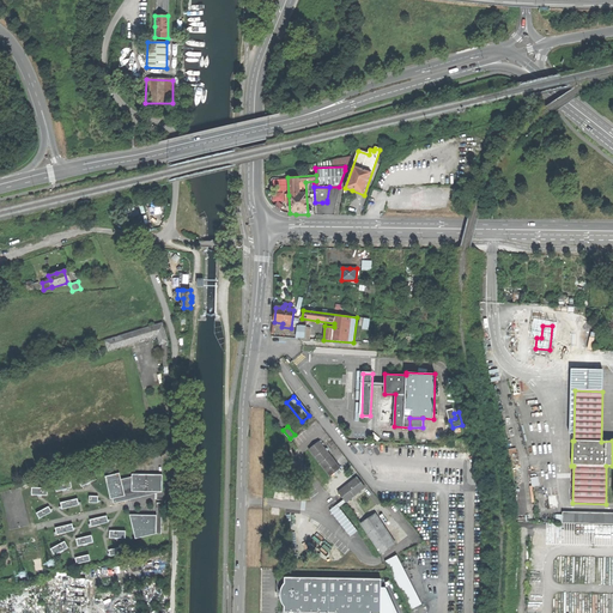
[(171,441),(171,439),(169,430),(159,432),(161,443),(171,441)]
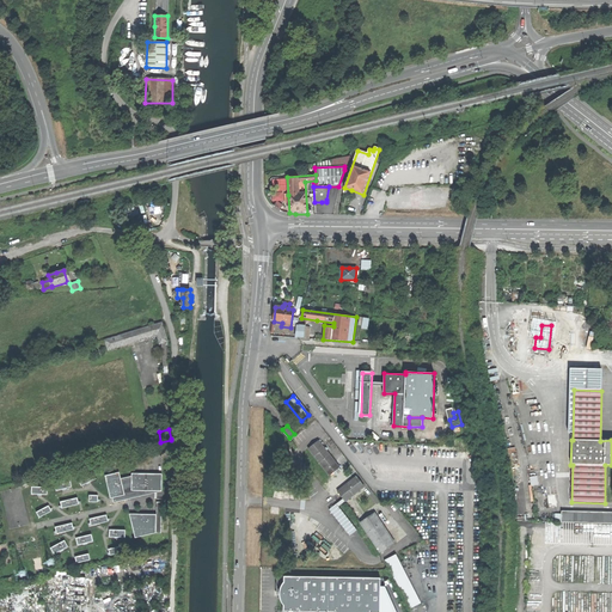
[(329,476),(340,467),(319,441),(308,448),(329,476)]
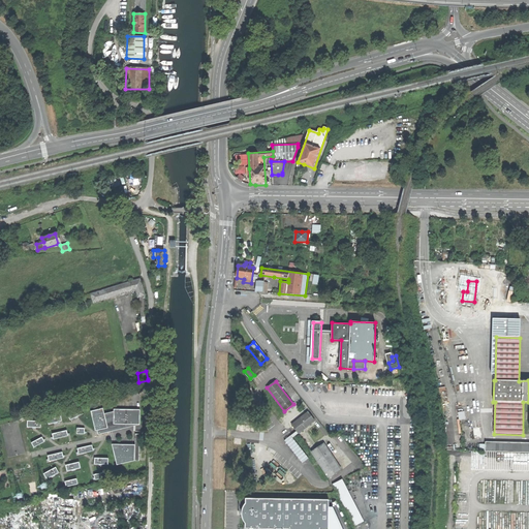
[(69,415),(72,421),(83,414),(81,409),(69,415)]
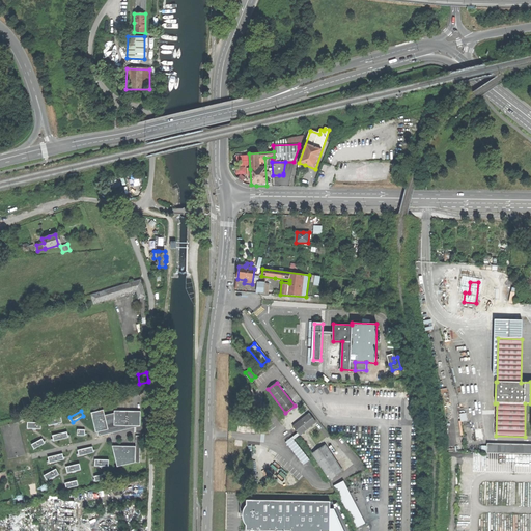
[(104,411),(92,414),(98,432),(99,432),(109,429),(106,416),(104,411)]
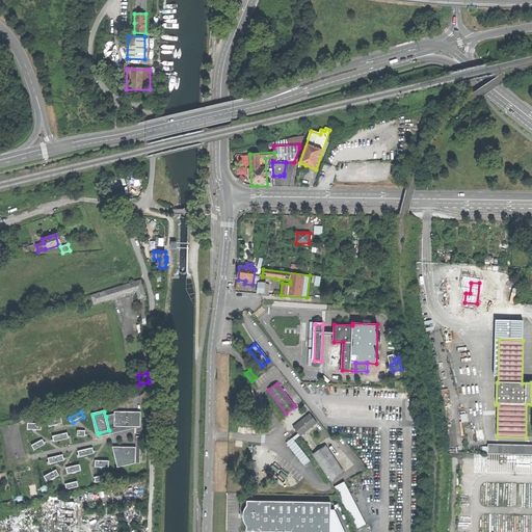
[(115,415),(115,427),(141,427),(141,413),(115,413),(115,415)]
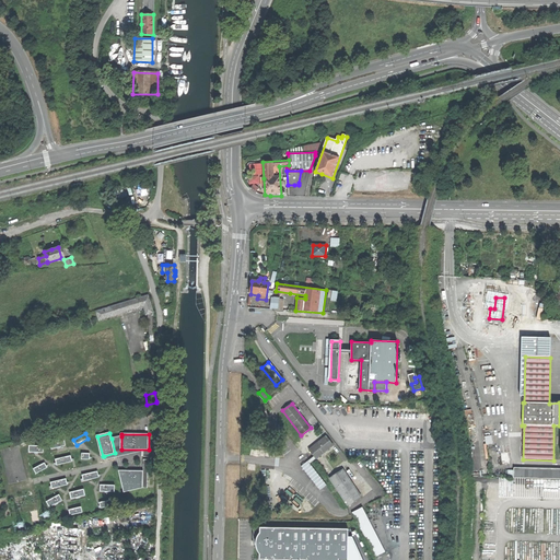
[(316,459),(334,445),(326,435),(308,450),(314,456),(301,466),(321,490),(327,485),(310,464),(315,459),(316,459)]
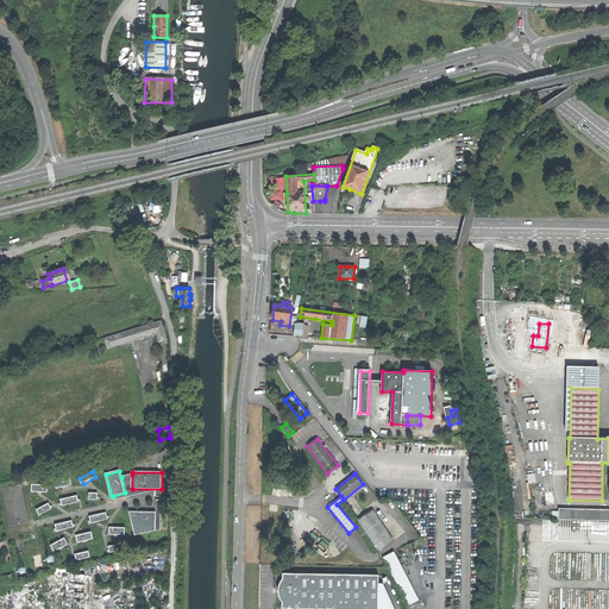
[(132,475),(121,477),(125,493),(113,496),(114,501),(162,489),(132,489),(132,475)]
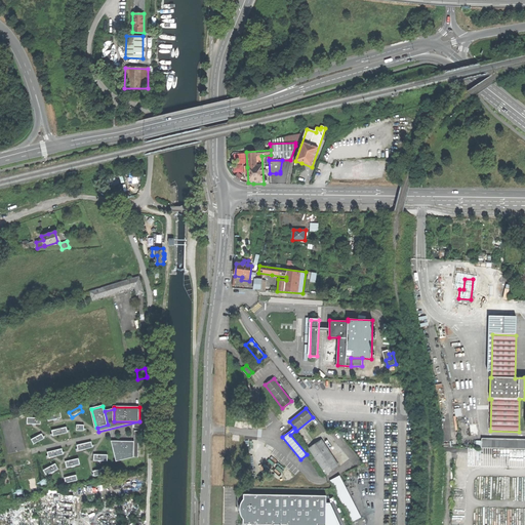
[(478,423),(478,422),(477,417),(465,418),(467,426),(478,423)]
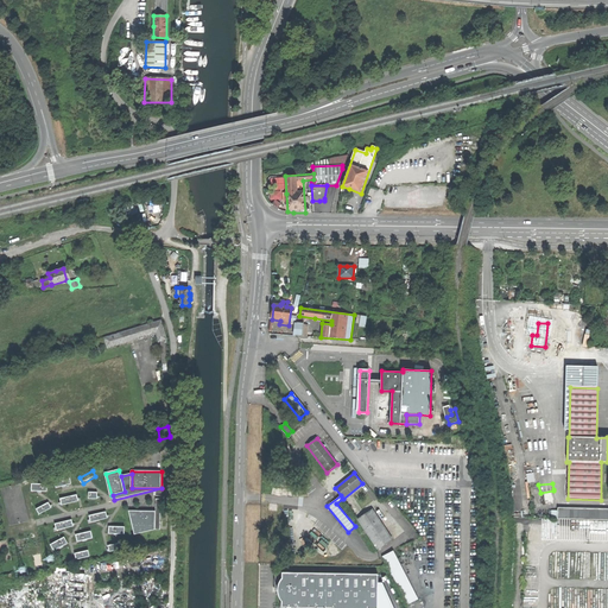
[(358,515),(360,513),(349,498),(343,501),(355,517),(358,515)]
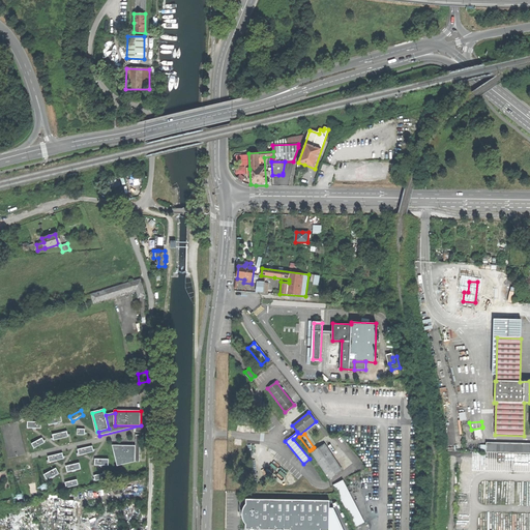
[(33,444),(35,448),(46,443),(43,439),(33,444)]
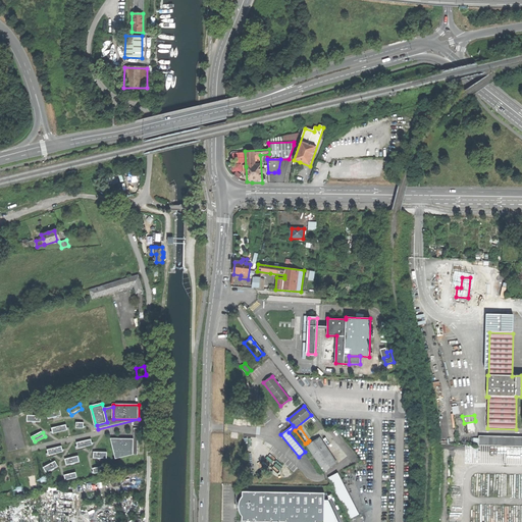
[(521,436),(478,436),(478,438),(478,446),(521,447),(521,436)]
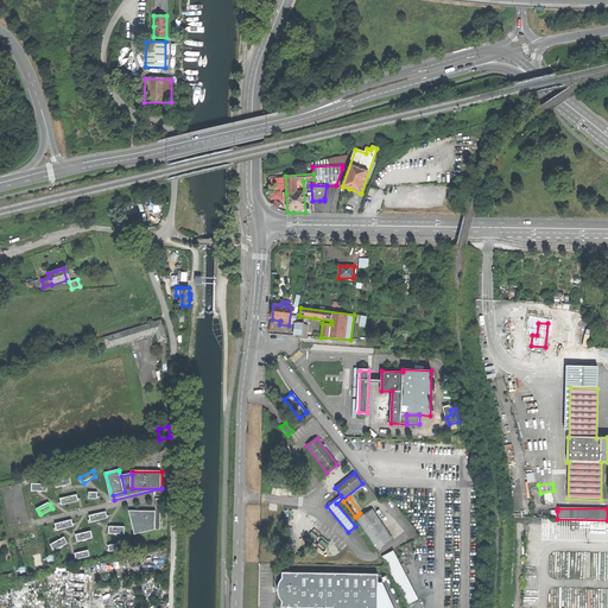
[(390,542),(392,539),(372,510),(358,519),(378,549),(390,542)]
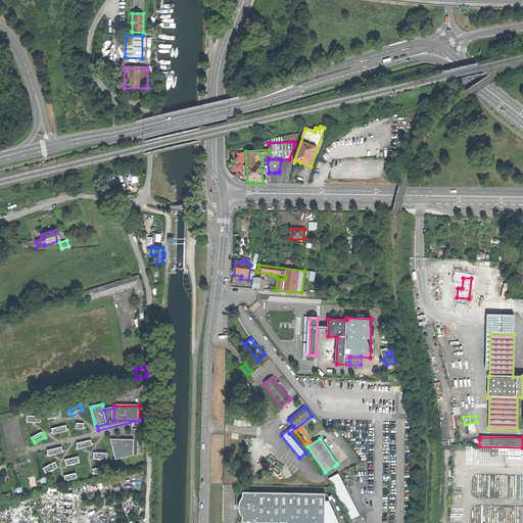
[(111,439),(116,460),(135,456),(135,440),(126,440),(111,439)]
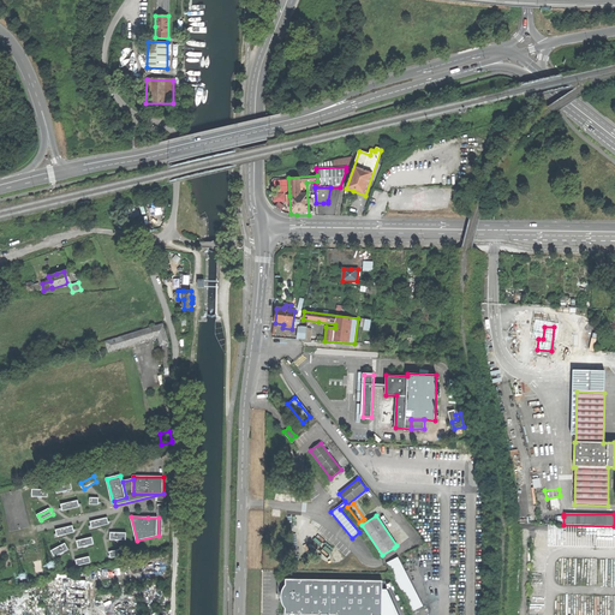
[(79,548),(95,544),(93,538),(78,542),(79,548)]
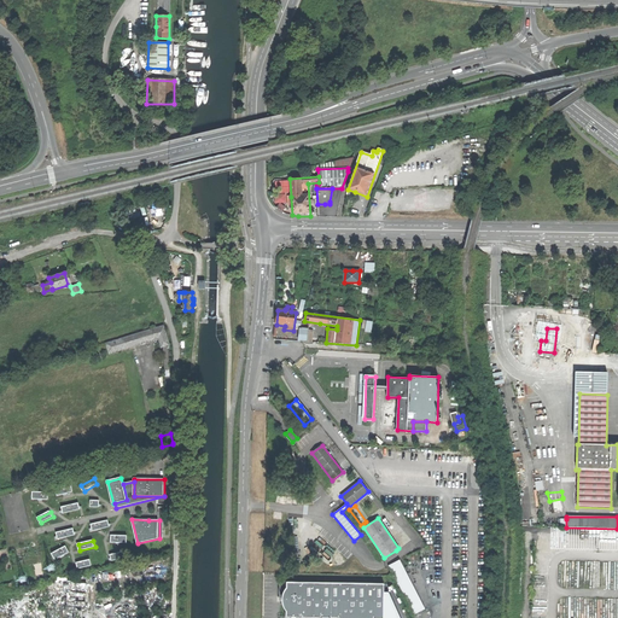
[(53,554),(57,560),(70,553),(66,547),(53,554)]
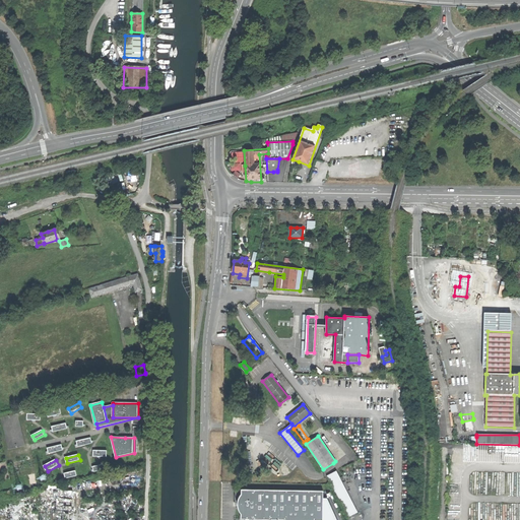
[(348,517),(358,512),(336,471),(327,476),(348,517)]
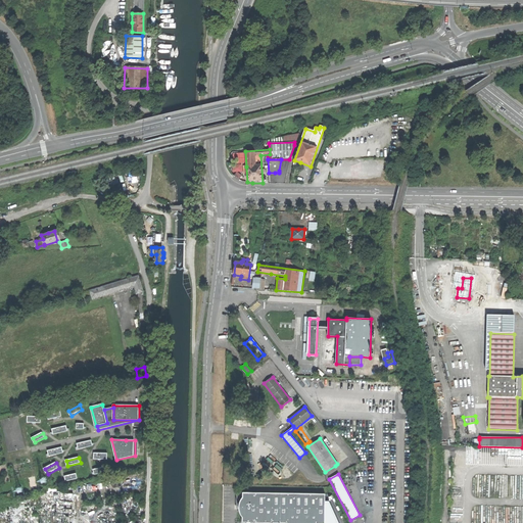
[(74,522),(76,494),(48,492),(46,522),(74,522)]
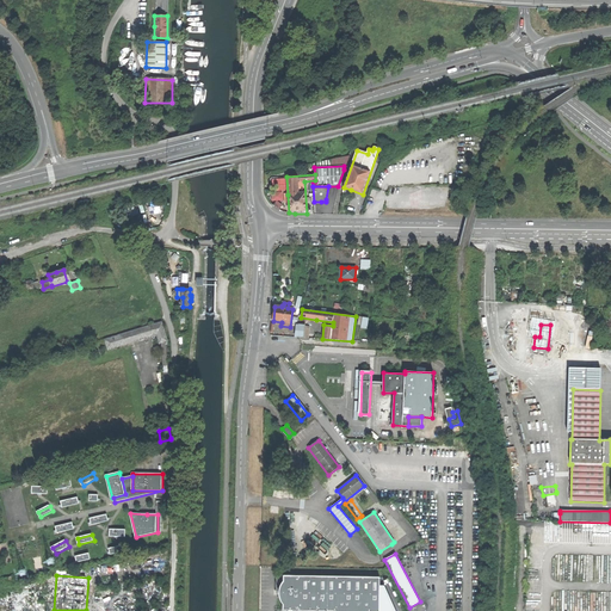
[(380,610),(380,586),(380,576),(283,575),(283,581),(282,582),(281,585),(279,588),(278,592),(279,596),(279,598),(281,602),(283,604),(283,610),(335,610),(334,610),(380,610)]
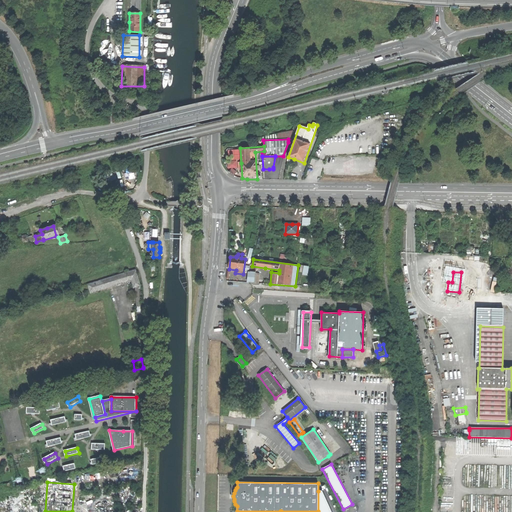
[(96,511),(131,505),(140,504),(136,483),(93,491),(92,483),(82,485),(84,511),(96,511)]
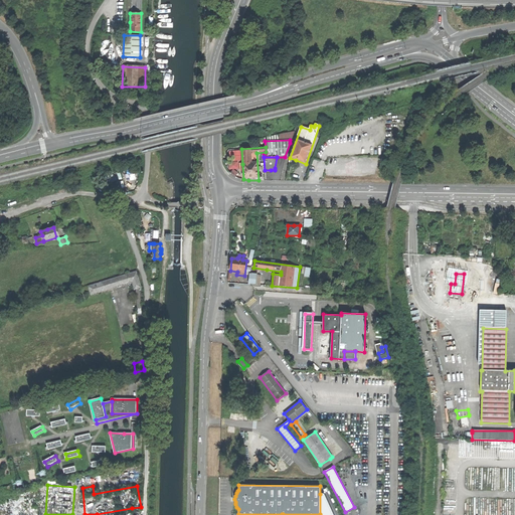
[(333,514),(324,494),(320,494),(320,514),(333,514)]
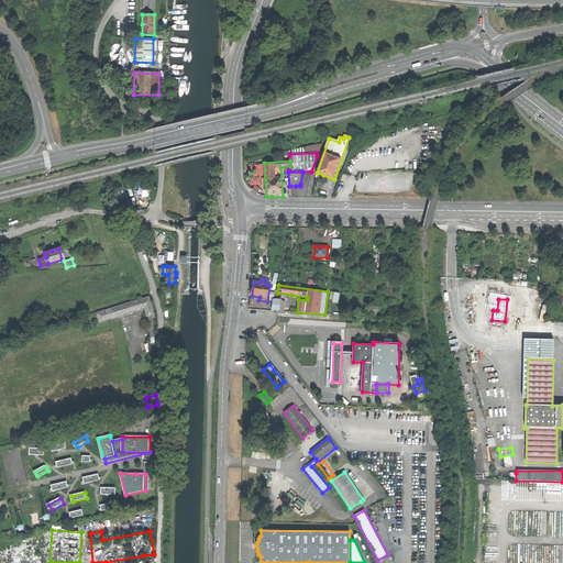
[(144,562),(155,562),(156,553),(154,554),(144,555),(144,562)]
